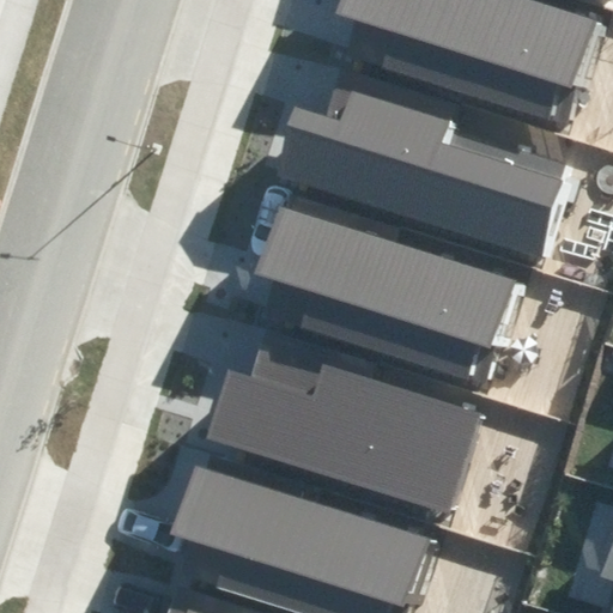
[(345,58),(575,131),(608,25),(528,0),(341,0),(337,16),(357,22),(345,58)]
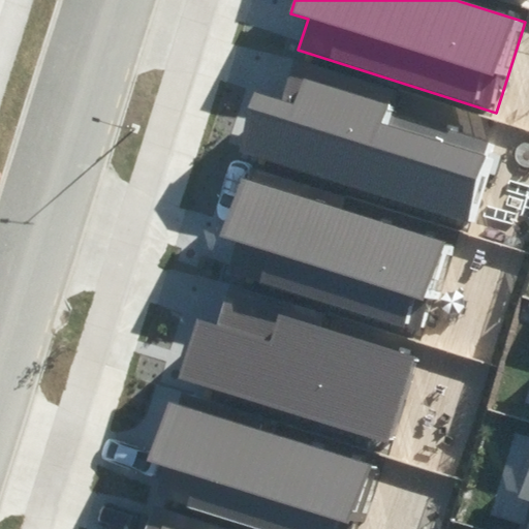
[(256,91),(237,154),(470,226),(497,142),(392,109),(398,90),(293,58),(280,98),(256,91)]
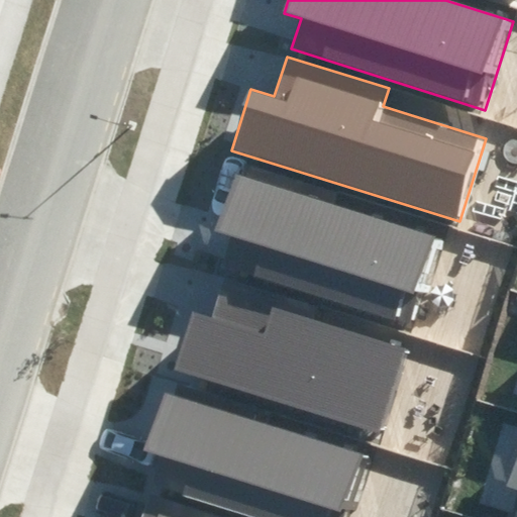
[(225,264),(418,325),(446,235),(236,169),(217,227),(234,233),(225,264)]
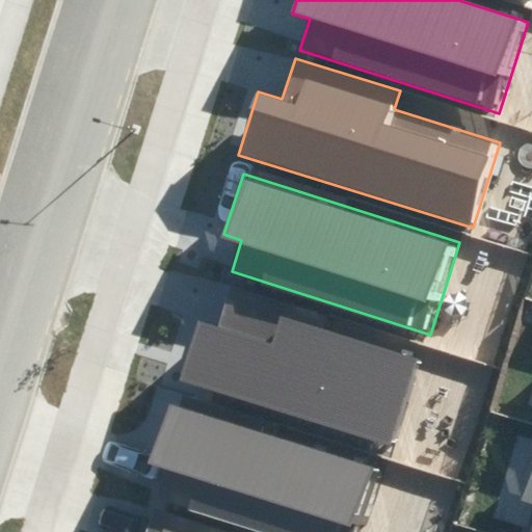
[(200,319),(181,377),(390,444),(417,358),(323,328),(329,310),(232,278),(216,324),(200,319)]
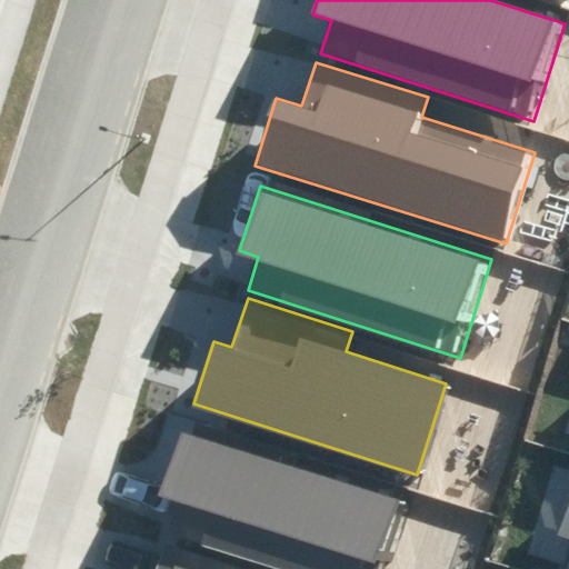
[(167,537),(268,568),(390,568),(411,506),(179,432),(159,497),(177,503),(167,537)]
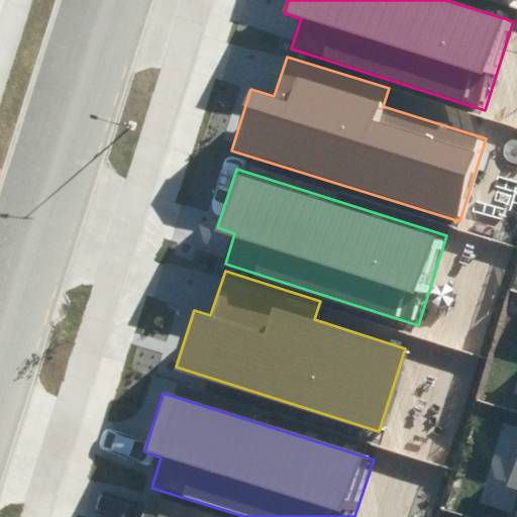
[(218,516),(147,495),(139,516),(218,516)]
